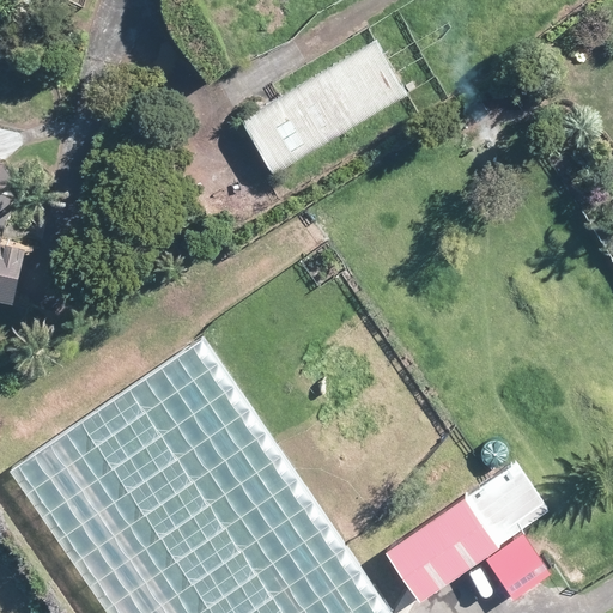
[(406,96),(376,44),(243,122),(273,174),(406,96)]
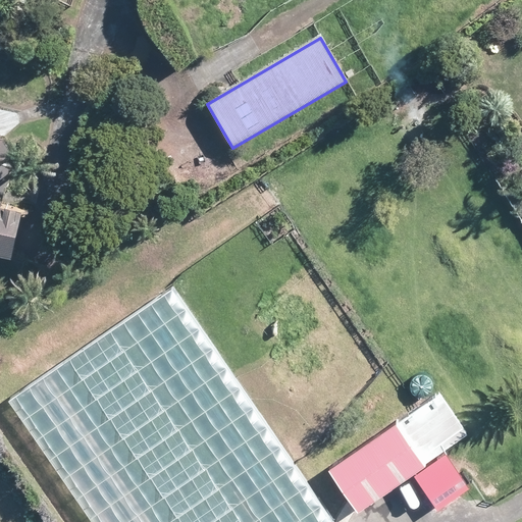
[(0,254),(10,257),(23,209),(39,153),(0,143),(0,254)]
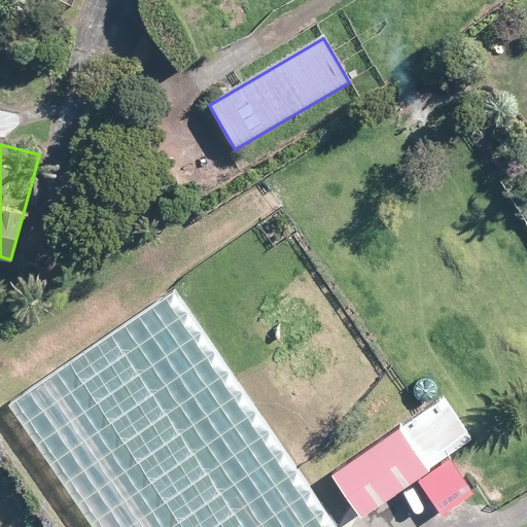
[(339,526),(180,291),(12,405),(95,526),(339,526)]
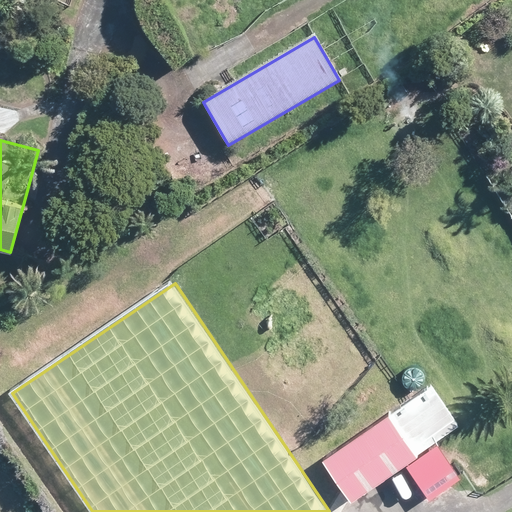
[(388,476),(404,499),(414,492),(398,469),(460,426),(432,385),(322,462),(350,502),(388,476)]
